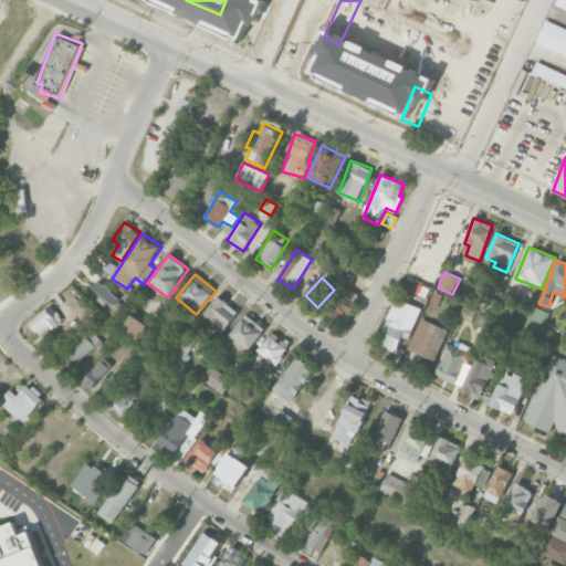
[(119,299),(100,280),(93,286),(114,305),(119,299)]
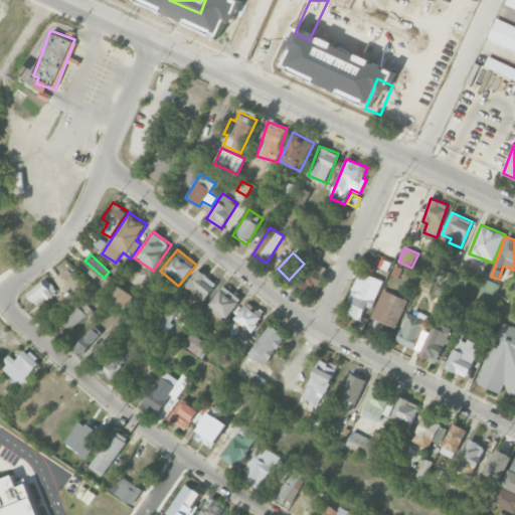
[(327,268),(310,261),(299,285),(316,293),(327,268)]
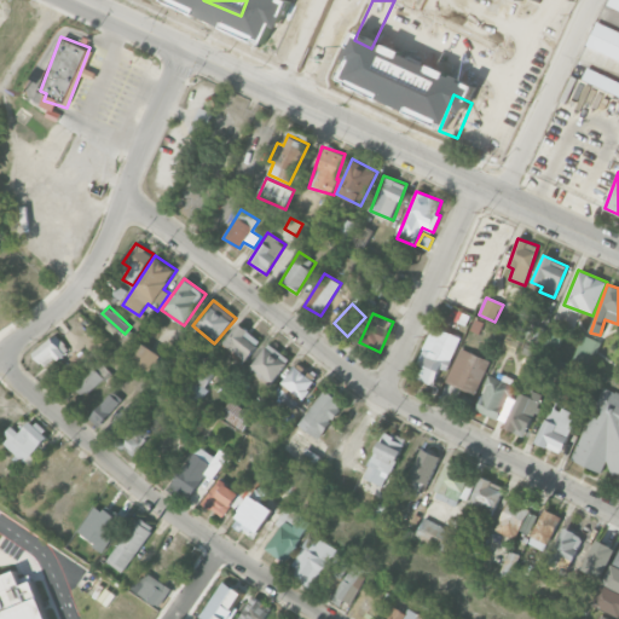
[(221,347),(244,363),(260,339),(237,324),(221,347)]
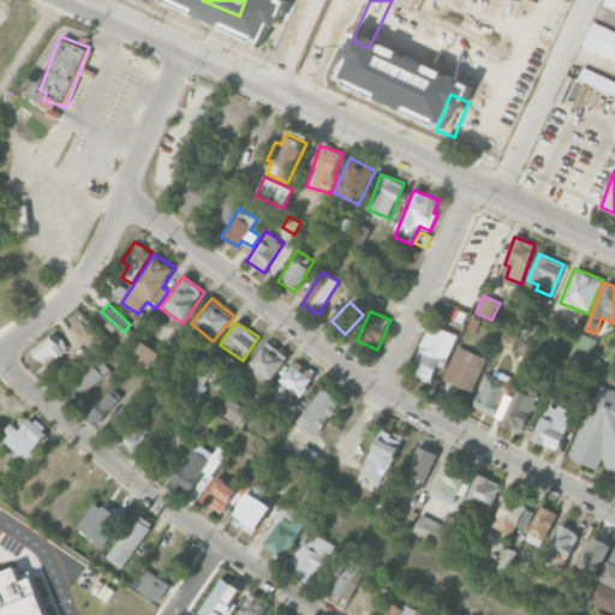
[(458,334),(430,323),(410,374),(430,382),(437,365),(445,369),(458,334)]
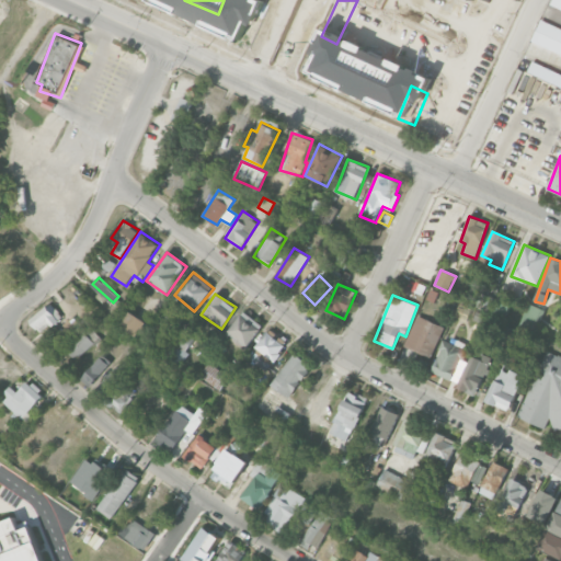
[(508,306),(492,298),(487,309),(503,317),(508,306)]
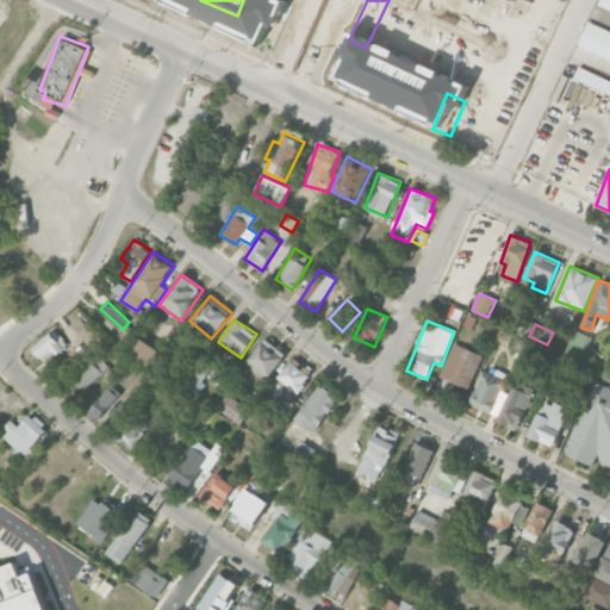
[(69,344),(53,329),(33,350),(45,361),(55,350),(60,355),(69,344)]
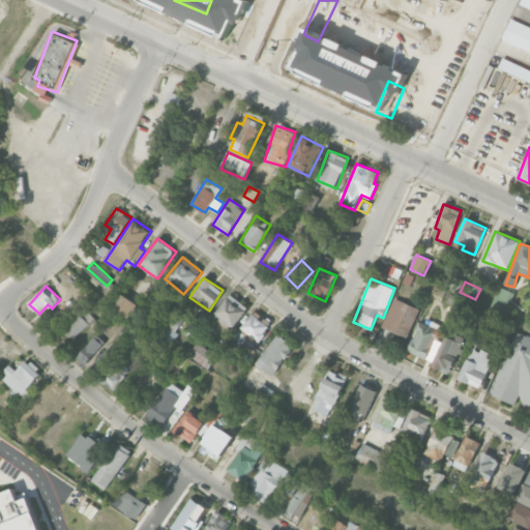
[(505,315),(513,293),(499,287),(491,310),(505,315)]
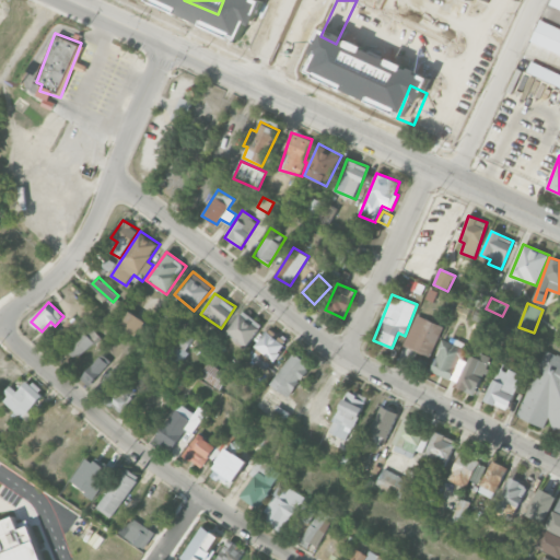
[(167,324),(175,312),(166,306),(159,317),(167,324)]
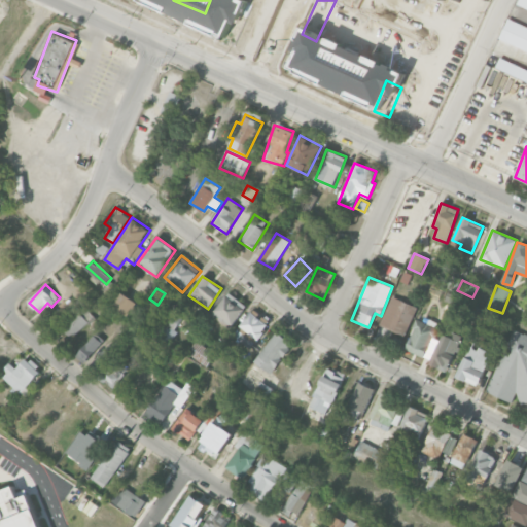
[(140,305),(124,292),(113,306),(130,317),(140,305)]
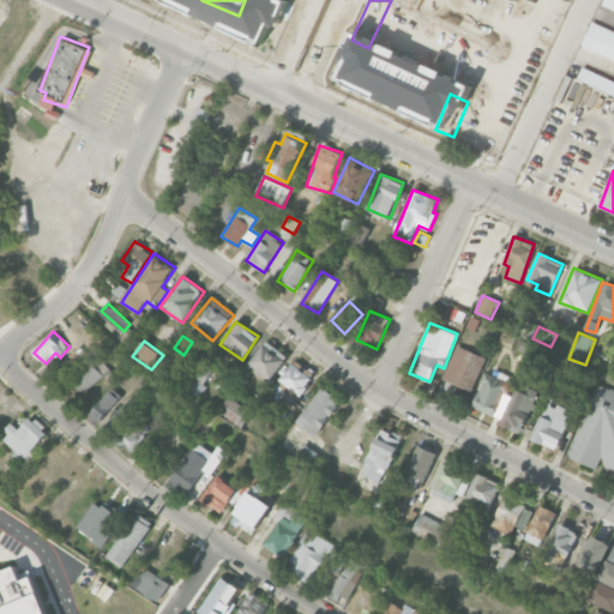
[(288,356),(266,341),(247,366),(268,383),(288,356)]
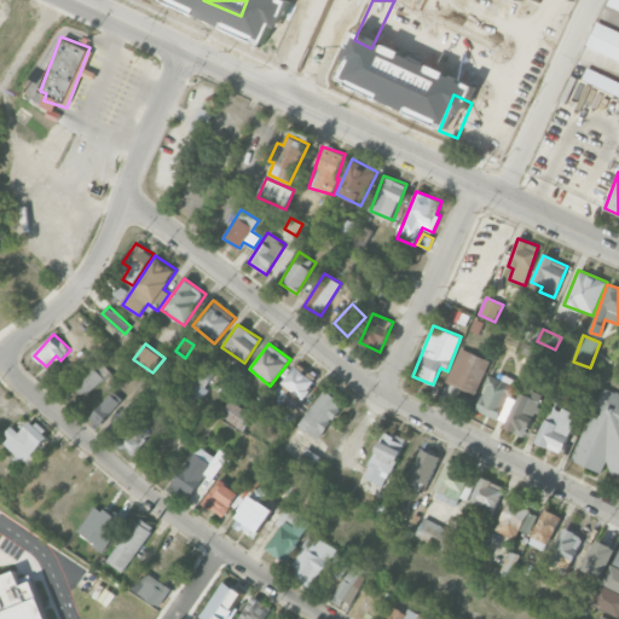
[(489,358),(458,348),(447,383),(478,393),(489,358)]
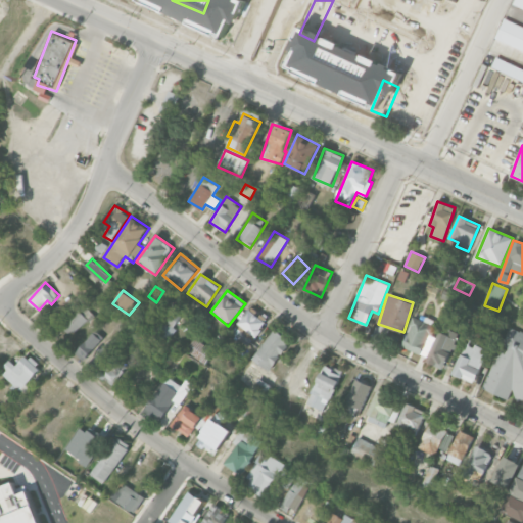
[(59,302),(65,312),(76,305),(68,295),(59,302)]
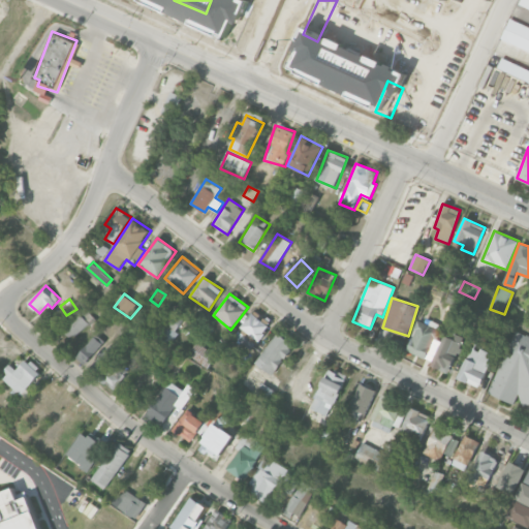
[(479,322),(485,311),(472,305),(467,316),(479,322)]
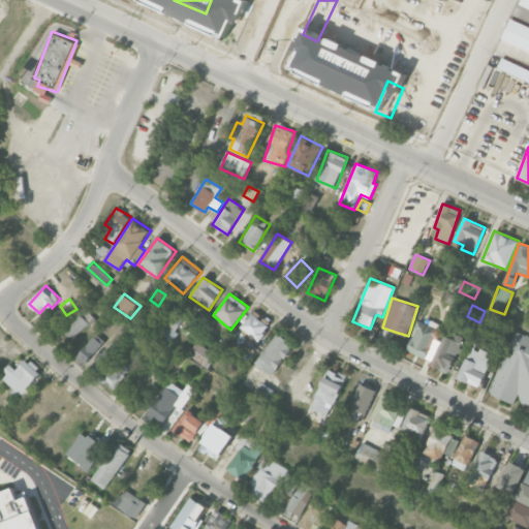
[(83,307),(61,327),(72,339),(94,319),(83,307)]
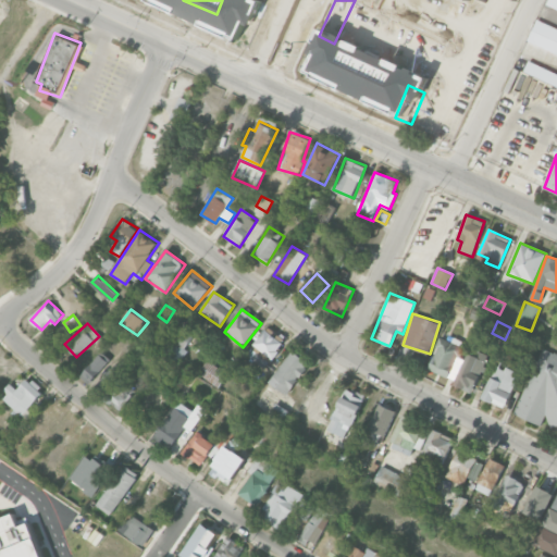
[(265,366),(286,342),(269,325),(247,350),(265,366)]
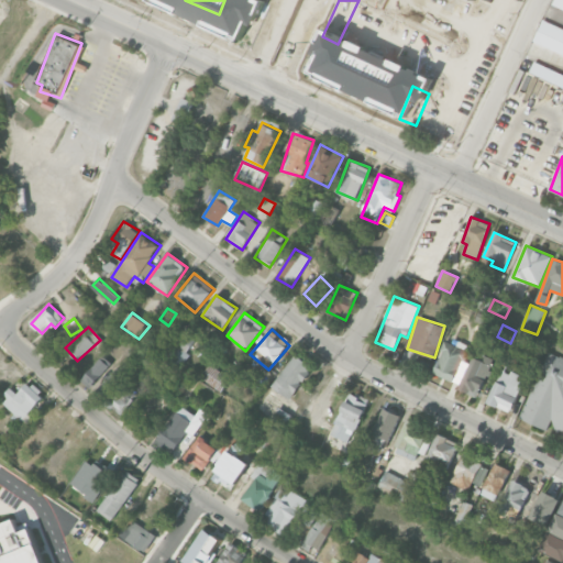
[(197,341),(187,334),(172,354),(181,362),(197,341)]
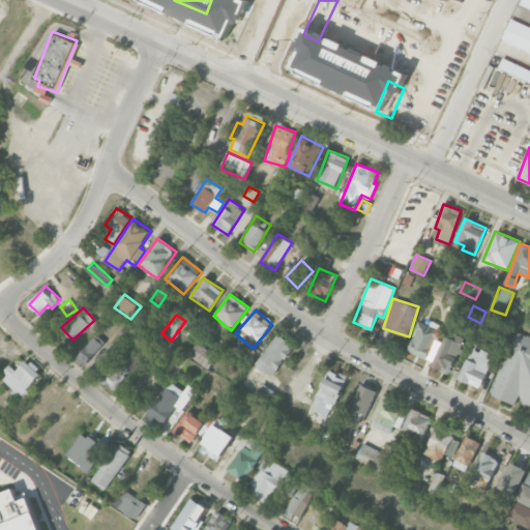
[(407,351),(431,360),(443,326),(430,321),(429,325),(418,321),(407,351)]
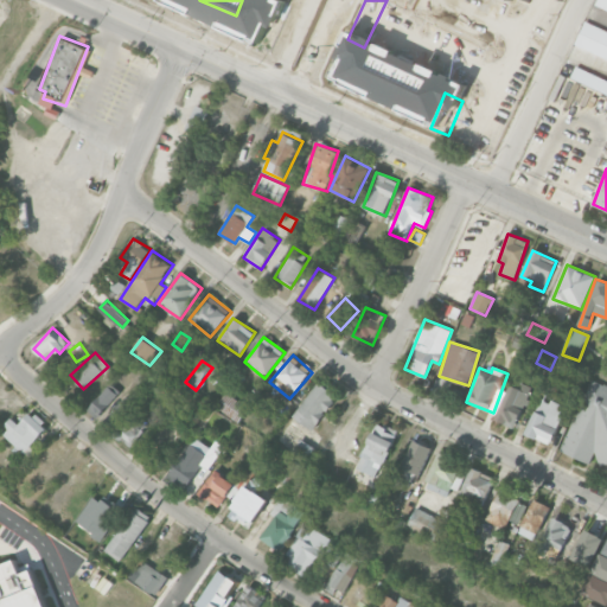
[(606,385),(589,378),(560,451),(590,462),(593,455),(606,461),(606,385)]
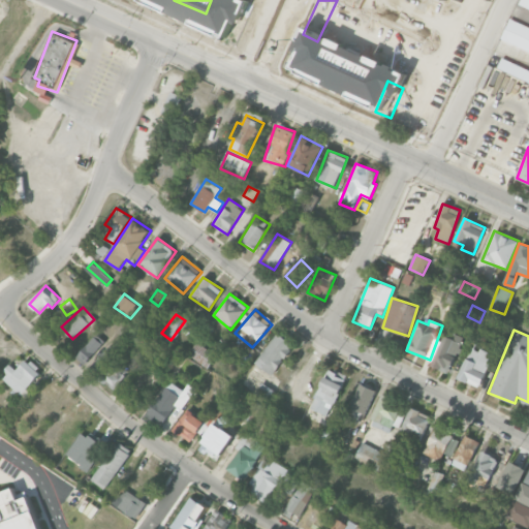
[(255,363),(273,375),(294,344),(277,332),(255,363)]
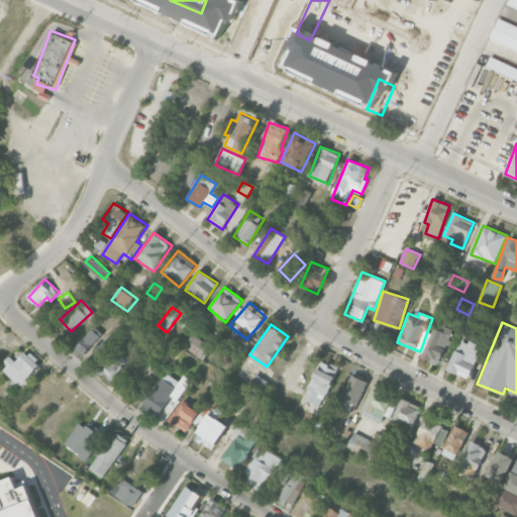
[(435,324),(420,356),(437,365),(451,332),(435,324)]
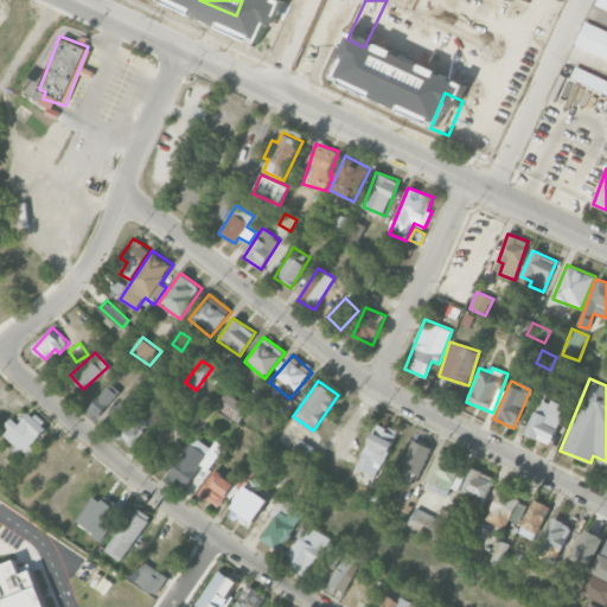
[(120,390),(109,383),(88,411),(98,419),(120,390)]
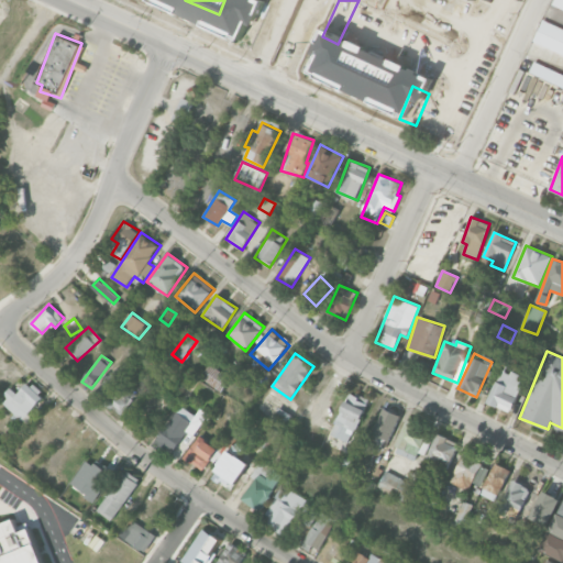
[(200,378),(220,389),(229,375),(209,364),(200,378)]
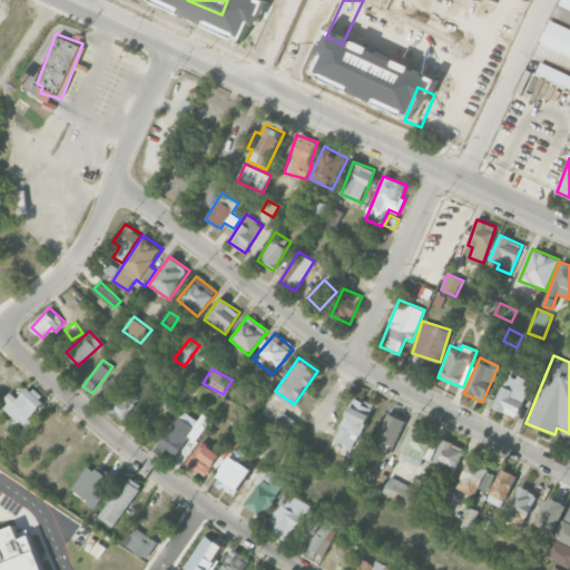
[(124,381),(114,372),(97,393),(108,401),(124,381)]
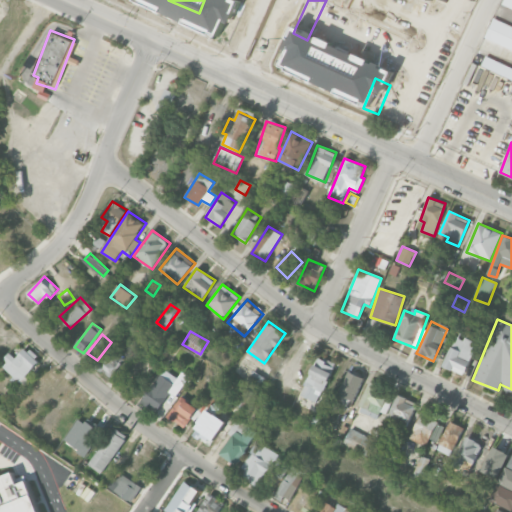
[(442,365),(463,375),(477,344),(456,335),(442,365)]
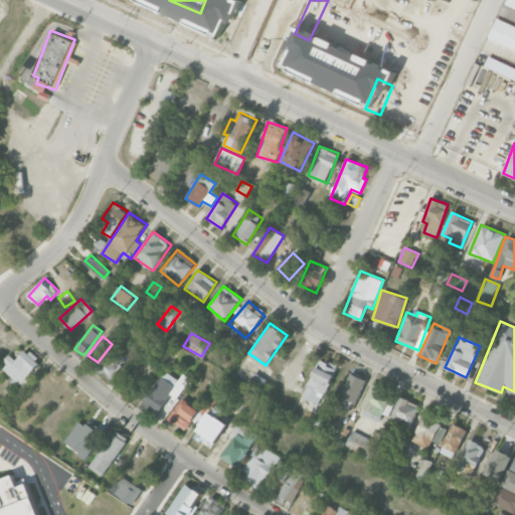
[(97,369),(113,379),(127,358),(111,347),(97,369)]
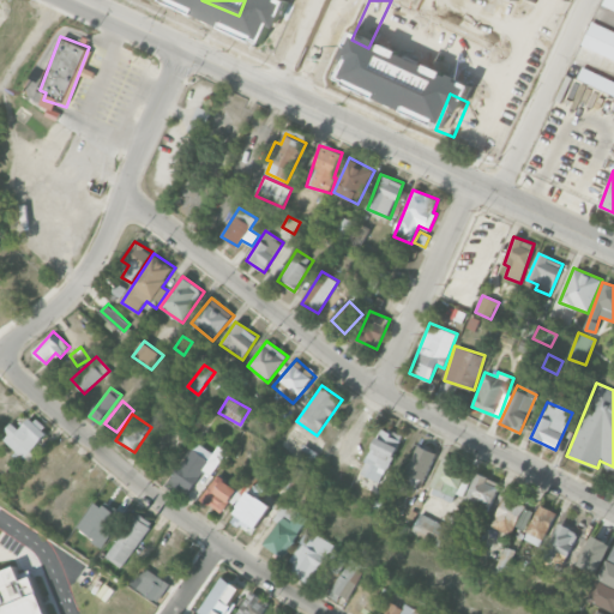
[(19,429),(13,423),(1,438),(25,458),(49,431),(30,416),(19,429)]
